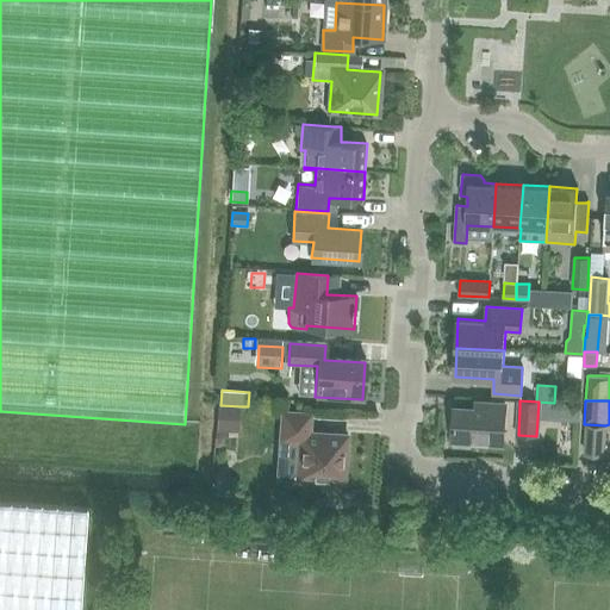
[(219,404),(217,430),(241,431),(242,406),(221,405),(219,404)]
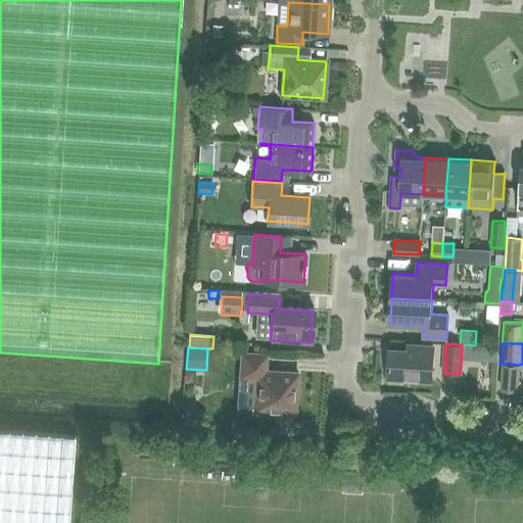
[(388,377),(431,379),(433,347),(416,346),(415,351),(389,350),(388,377)]
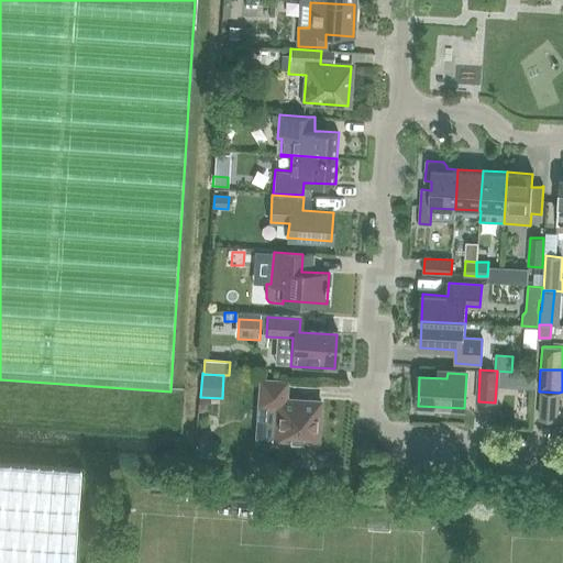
[(318,445),(321,401),(286,399),(287,382),(261,381),(258,407),(276,408),(274,443),(318,445)]
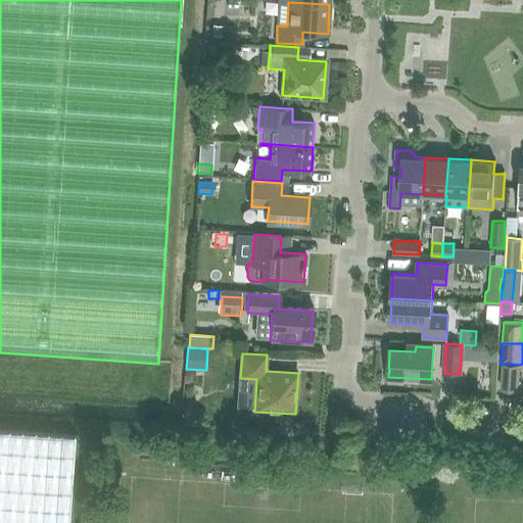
[(519,365),(503,364),(502,388),(518,389),(519,365)]
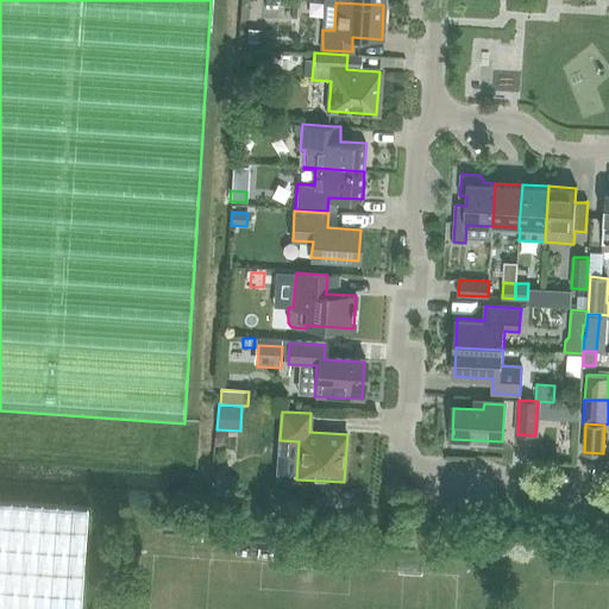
[(0,608),(77,608),(86,509),(0,503),(0,608)]
